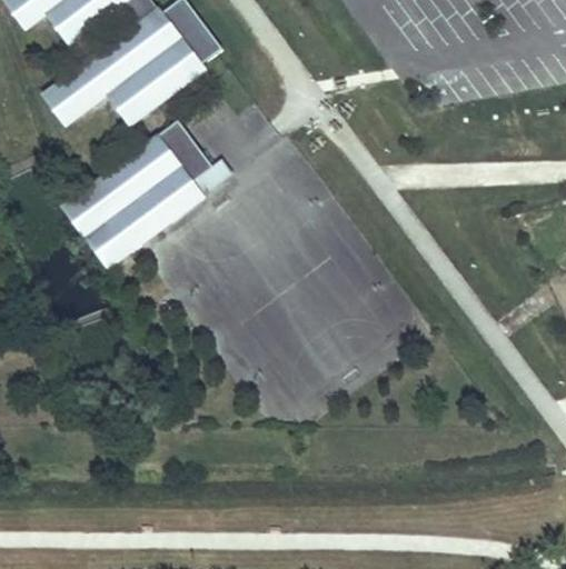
[(89,29),(66,0),(0,0),(0,1),(22,30),(43,15),(67,46),(89,29)]
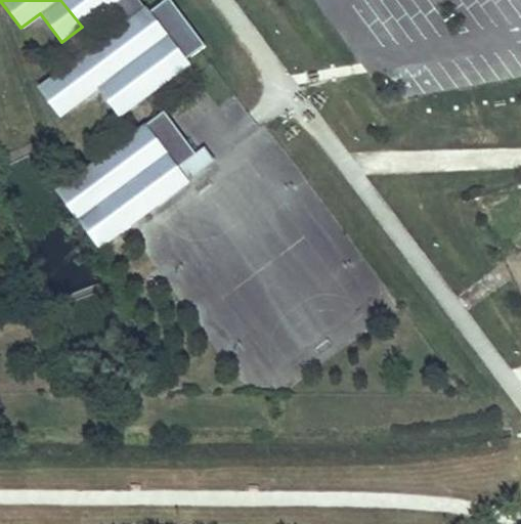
[(60,0),(82,27),(111,5),(124,24),(95,45),(138,102),(177,73),(173,69),(169,61),(177,55),(182,62),(203,47),(167,0),(164,0),(145,13),(135,0),(60,0)]
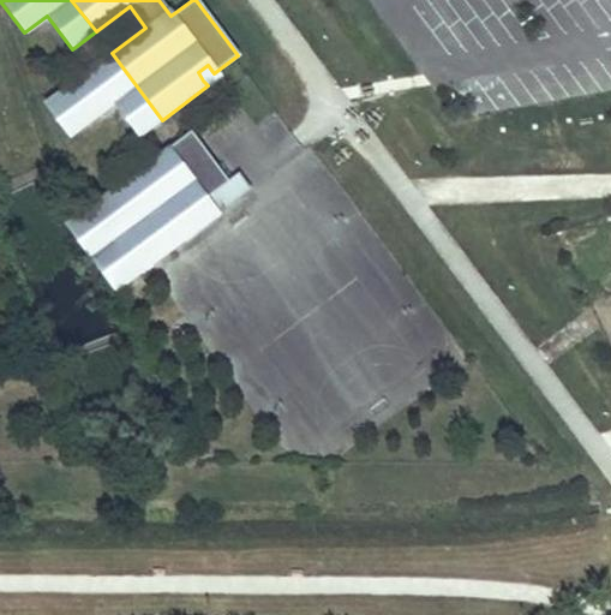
[(162,120),(112,53),(45,103),(70,137),(114,103),(139,137),(162,120)]
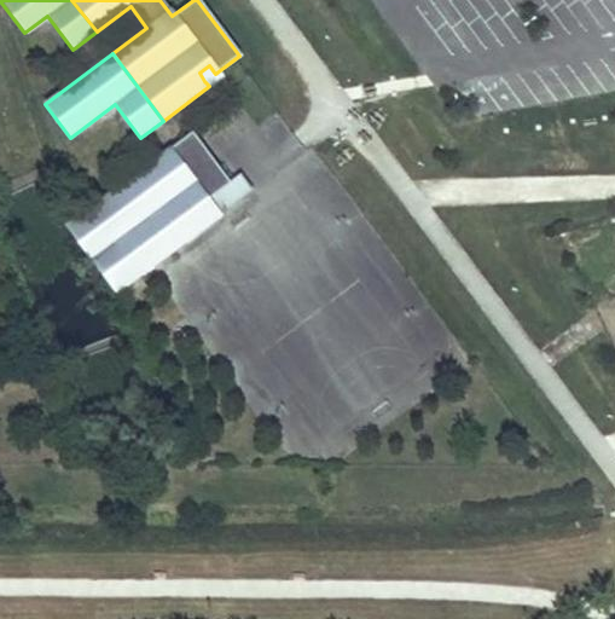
[(215,74),(209,65),(199,73),(204,81),(215,74)]
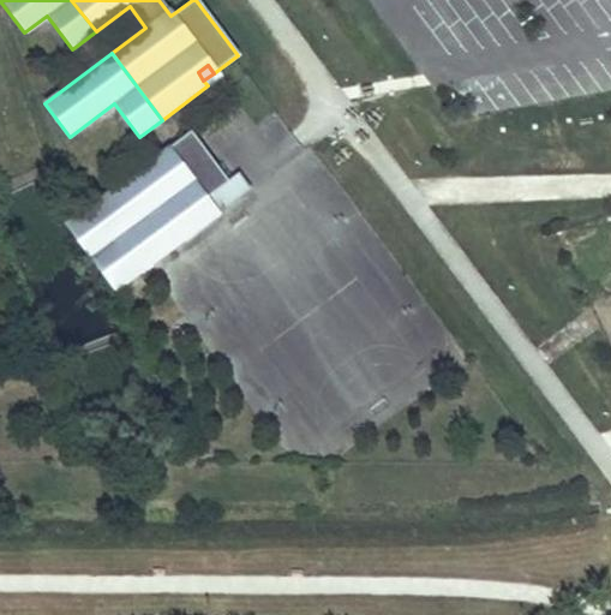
[(217,215),(204,199),(227,181),(190,131),(88,208),(138,275),(217,215)]
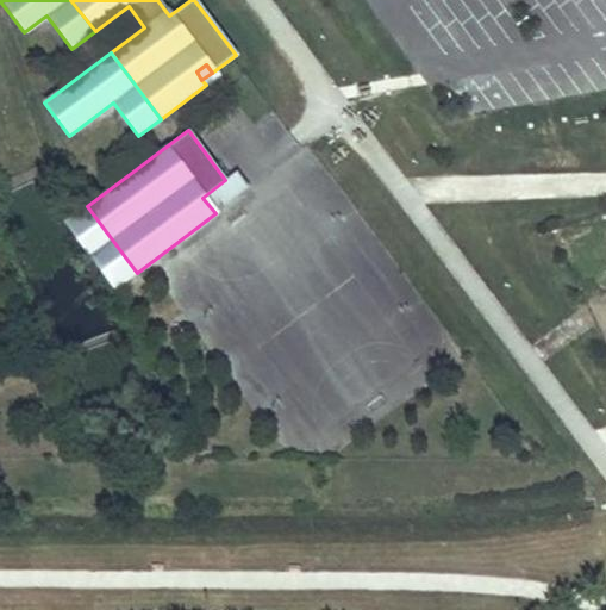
[(216,213),(248,190),(236,173),(225,180),(202,198),(216,213)]
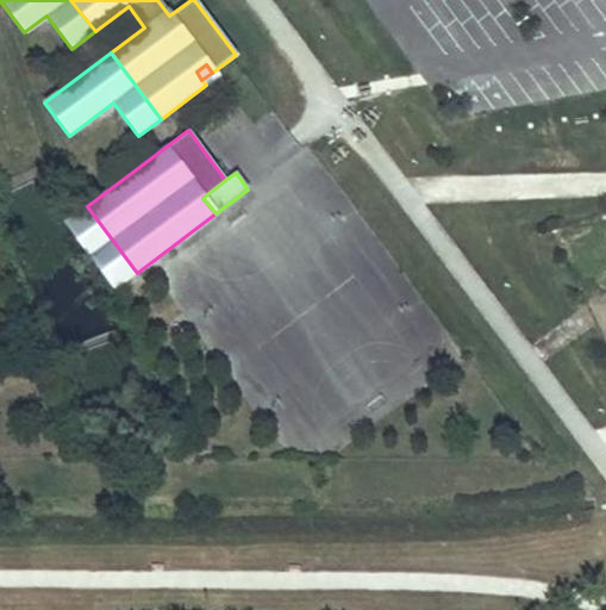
[(137,273),(87,206),(66,223),(114,288),(137,273)]
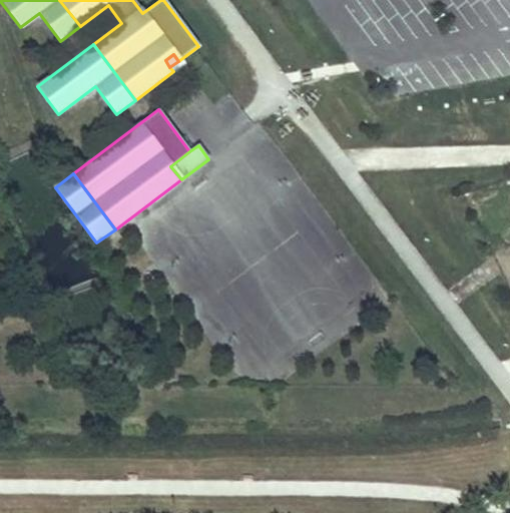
All buildings are outlined.
